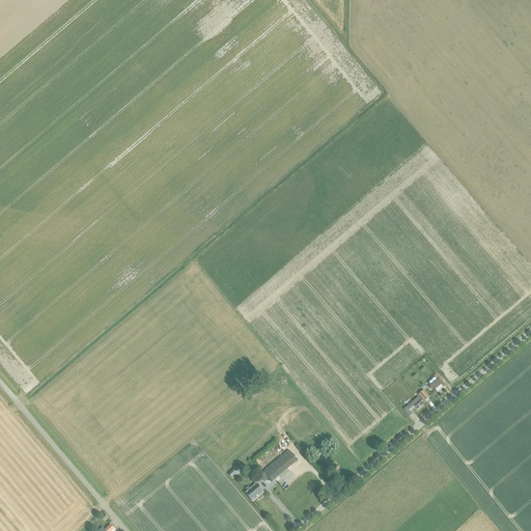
[(438,381),(435,378),(428,384),(430,387),(429,388),(431,391),(434,390),(437,393),(444,388),(446,386),(440,379),(438,381)]
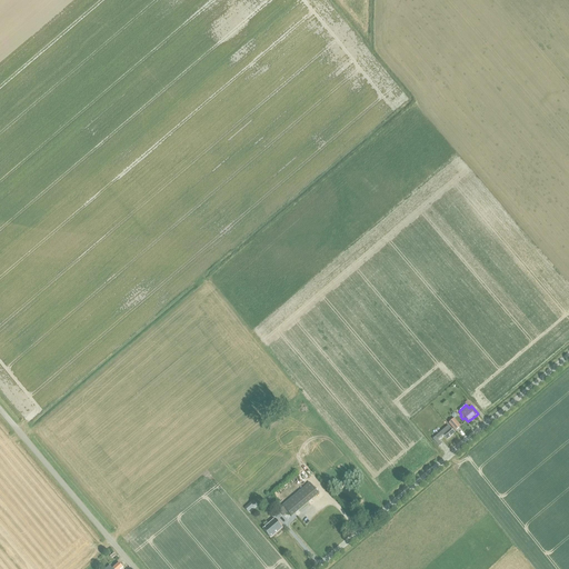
[(455,419),(449,423),(456,431),(460,427),(455,419)]
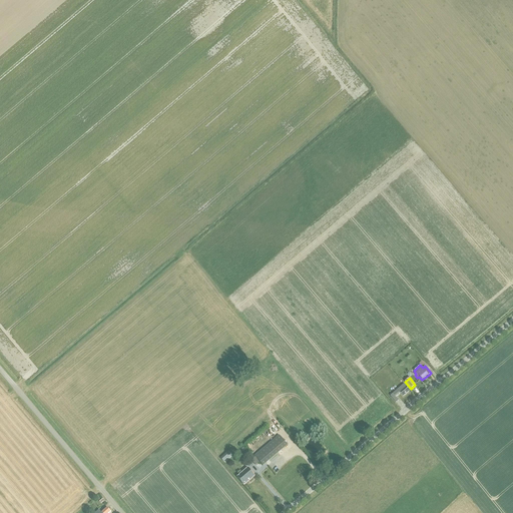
[(403,397),(410,391),(404,385),(391,396),(396,403),(399,401),(396,397),(400,393),(403,397)]
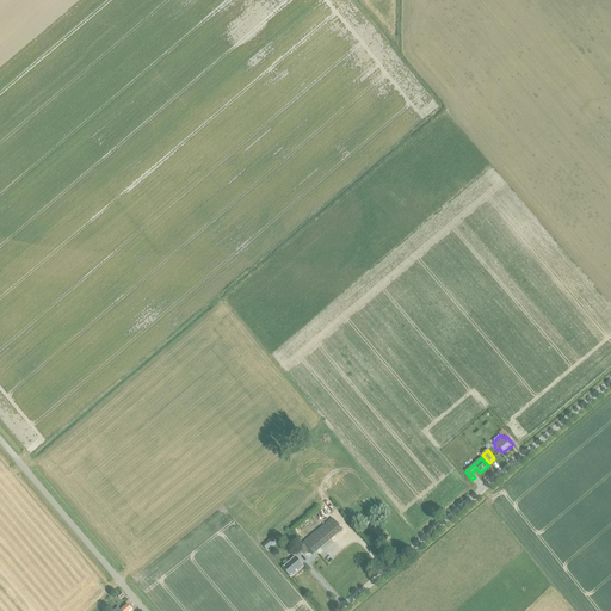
[(309,550),(313,555),(343,530),(333,518),(303,543),(304,544),(300,548),(304,555),(309,550)]
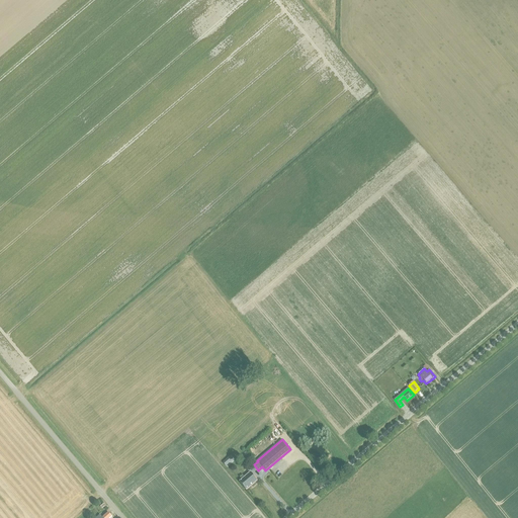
[(245,478),(243,475),(241,477),(243,479),(240,482),(246,490),(257,481),(251,472),(245,478)]
